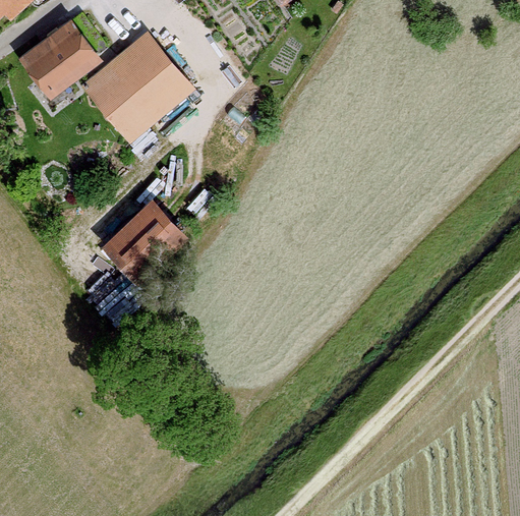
[(32,0),(0,0),(0,14),(3,13),(10,20),(32,0)]
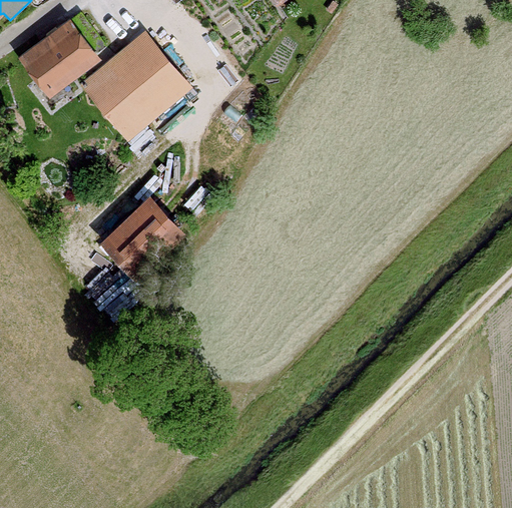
[(212,0),(217,6),(225,0),(268,0),(276,10),(290,0),(212,0)]
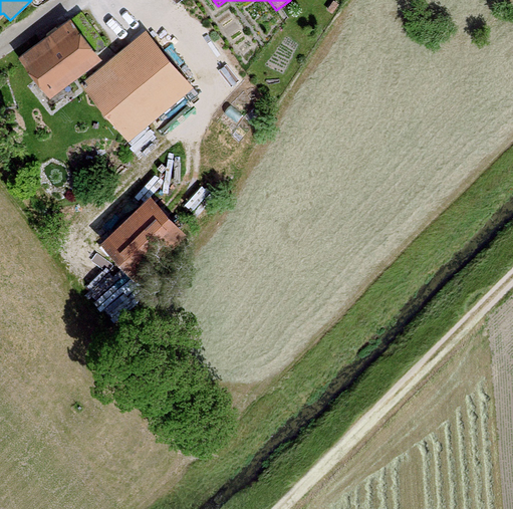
[(70,19),(18,58),(48,99),(100,60),(70,19)]
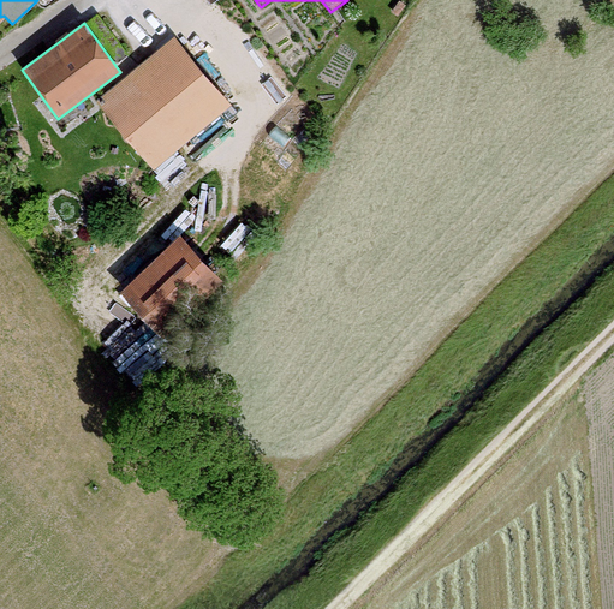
[(174,39),(95,105),(151,173),(231,106),(174,39)]
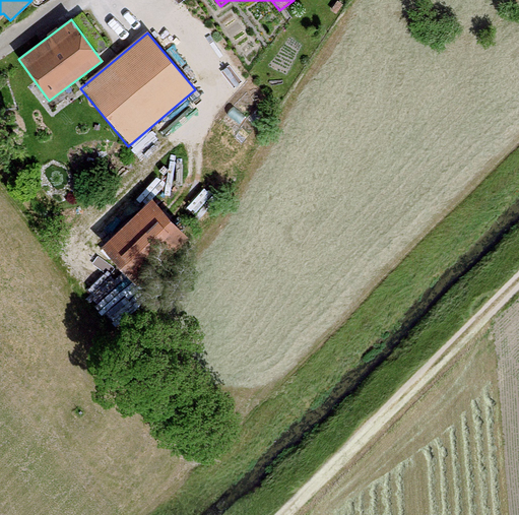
[(151,198),(102,245),(138,282),(187,236),(151,198)]
